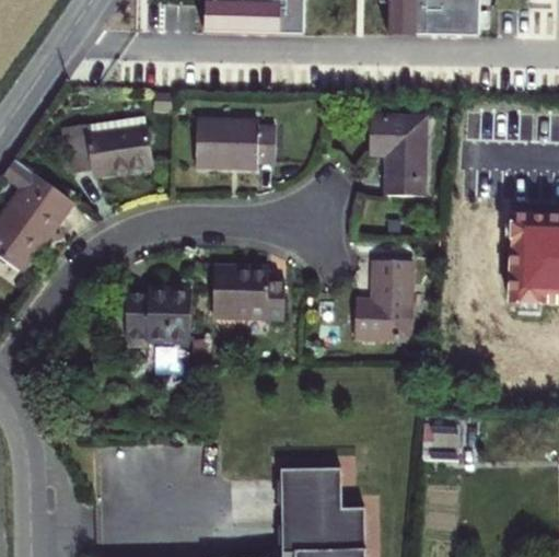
[(213,0),(213,33),(304,35),(304,0),(213,0)]
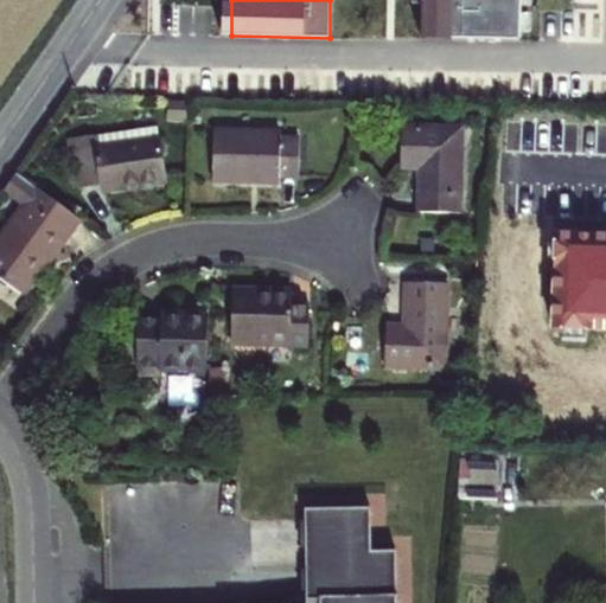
[(421,0),(421,38),(520,40),(521,0),(421,0)]
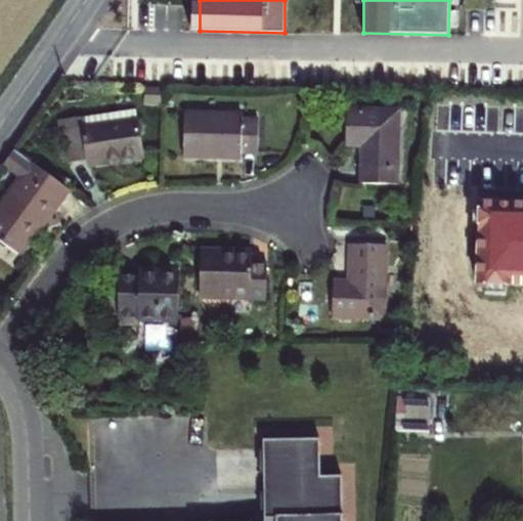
[(164,85),(143,85),(143,106),(164,107),(164,85)]
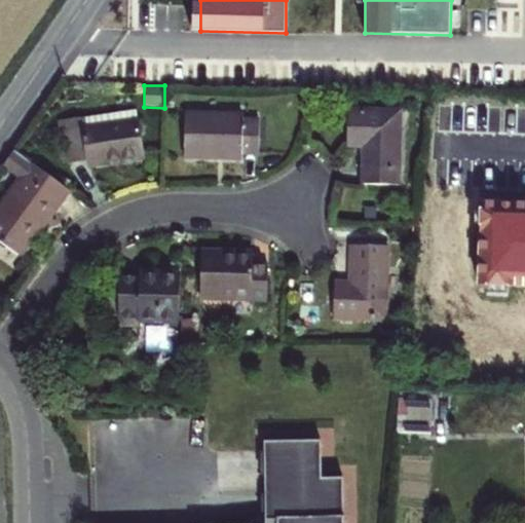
[(399,110),(347,108),(346,143),(354,144),(363,144),(363,182),(396,183),(399,110)]
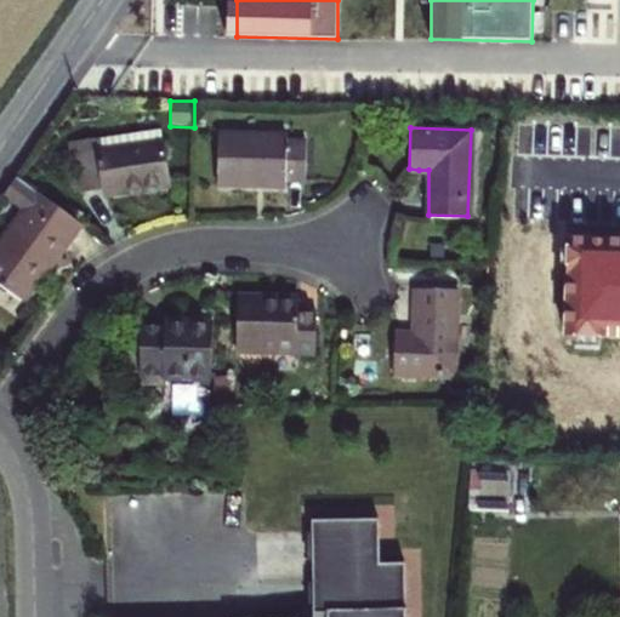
[(67,143),(73,189),(102,184),(103,192),(135,188),(166,183),(159,131),(67,143)]
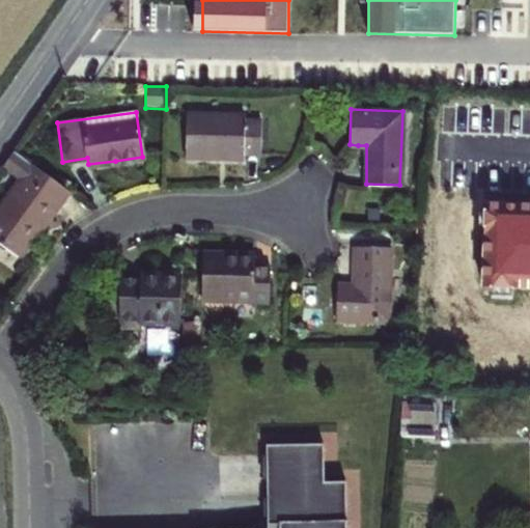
[(244,114),(186,113),(186,155),(214,156),(243,158),(243,149),(258,150),(259,121),(244,119),(244,114)]
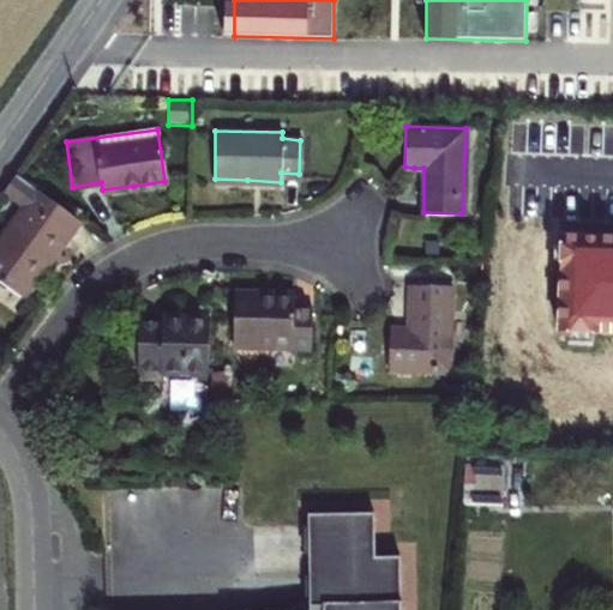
[(79,218),(16,173),(2,191),(23,205),(0,237),(0,279),(24,296),(52,258),(79,218)]
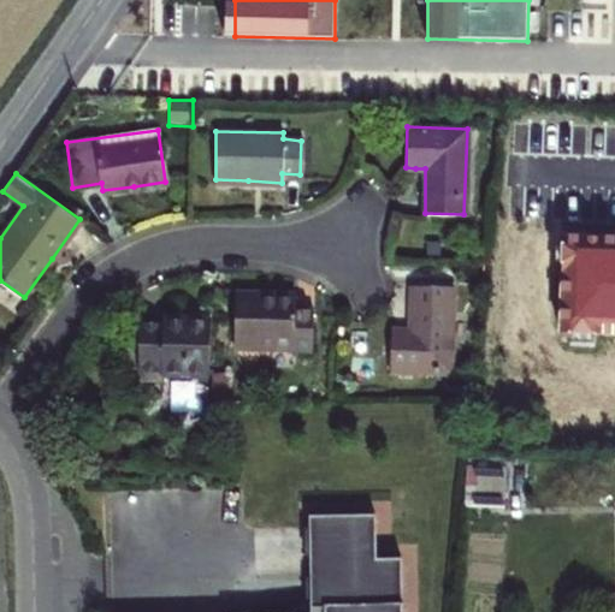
[(614,233),(565,232),(561,334),(614,336),(614,233)]
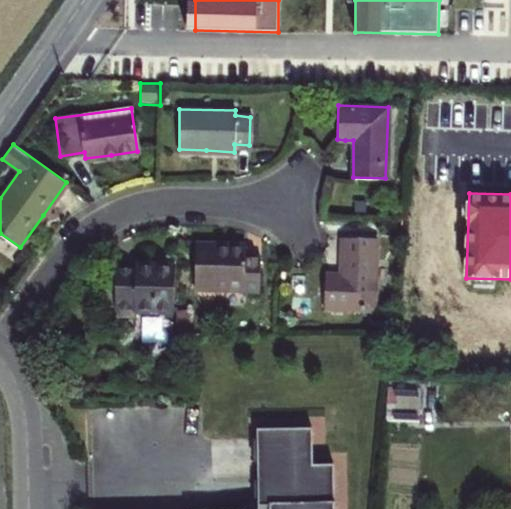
[(341,255),(341,274),(325,273),(323,307),(373,309),(376,238),(342,237),(341,255)]
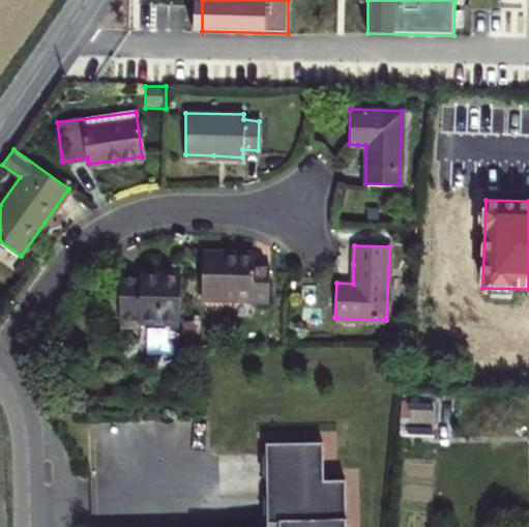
[(227,253),(201,252),(200,298),(267,299),(267,267),(253,266),(253,254),(227,253)]
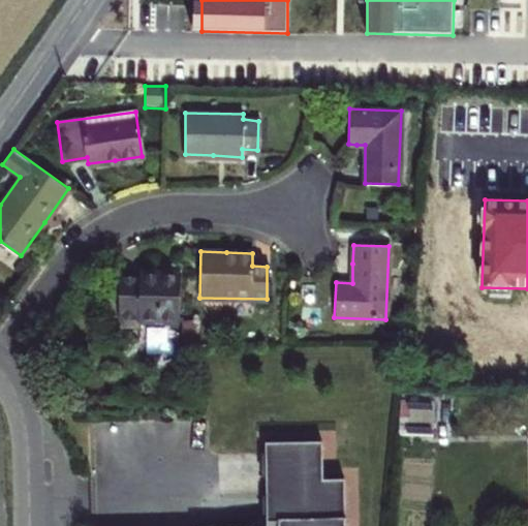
[(140,322),(181,323),(182,272),(161,271),(142,271),(142,275),(119,274),(116,328),(140,328),(140,322)]
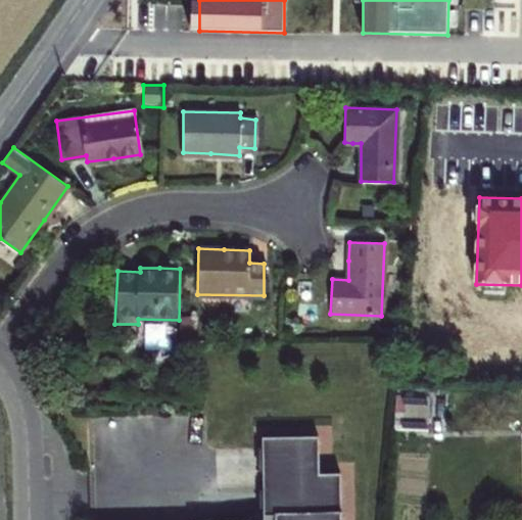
[(395,385),(394,427),(470,429),(471,404),(452,403),(453,387),(395,385)]
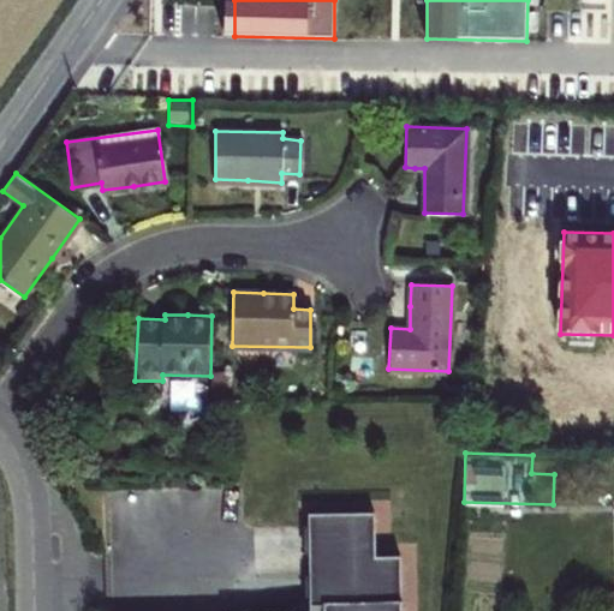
[(400,610),(400,555),(375,556),(374,513),(307,514),(309,610),(400,610)]
